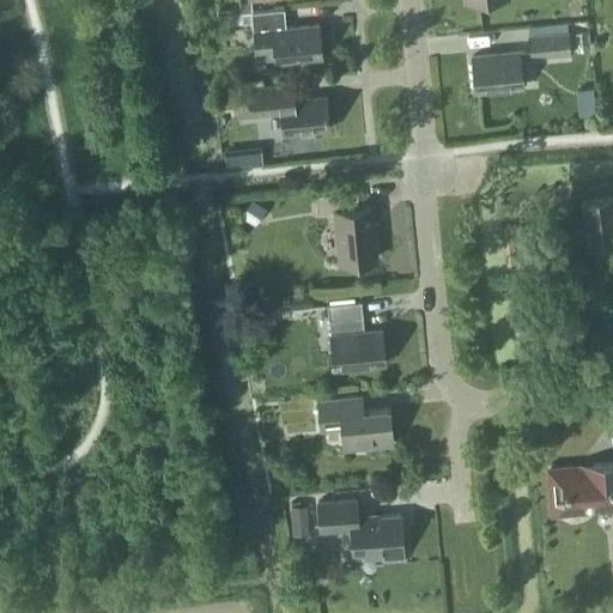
[(286,28),(284,8),(241,13),(242,23),(252,23),(255,47),(265,46),(266,53),(274,53),(275,62),(322,58),(319,24),(286,28)]
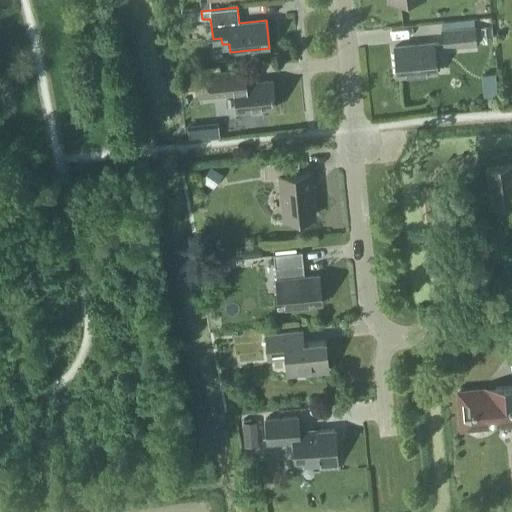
[(477,46),(475,26),(440,29),(442,49),(477,46)]
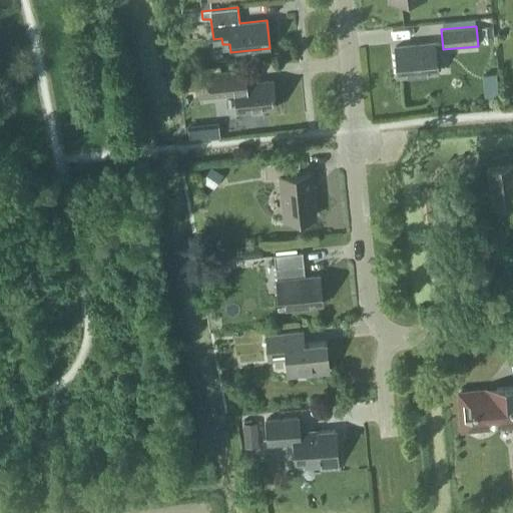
[(397,75),(438,71),(435,43),(395,47),(397,75)]
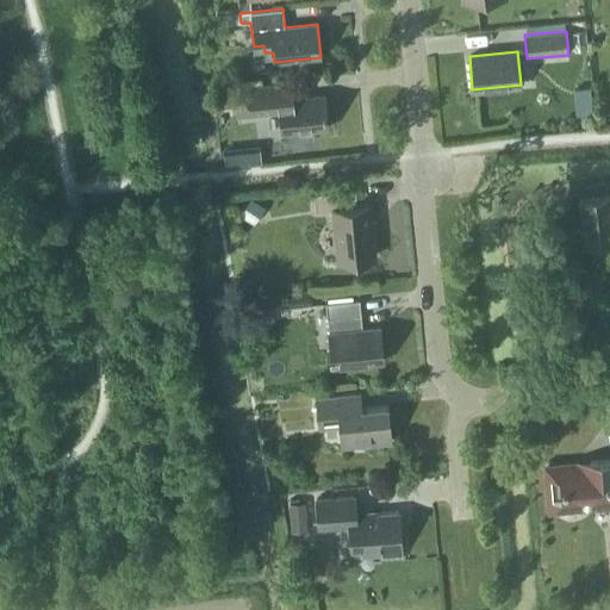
[(328,128),(324,94),(293,98),(292,81),(234,87),(237,116),(280,112),(281,132),(328,128)]
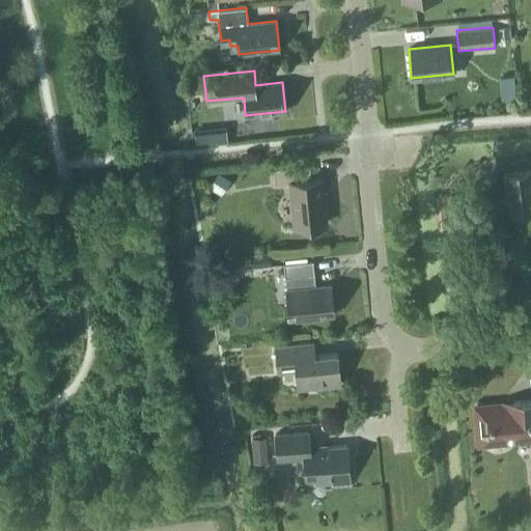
[(197,93),(195,78),(179,80),(180,94),(197,93)]
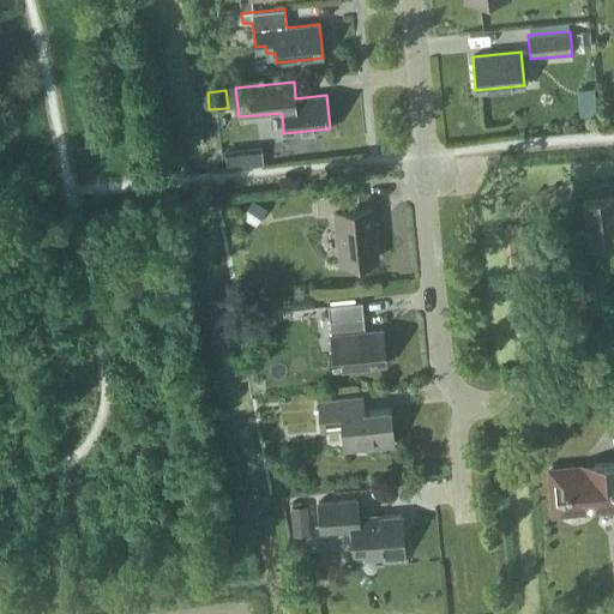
[(263,164),(262,145),(223,149),(226,166),(250,162),(251,166),(263,164)]
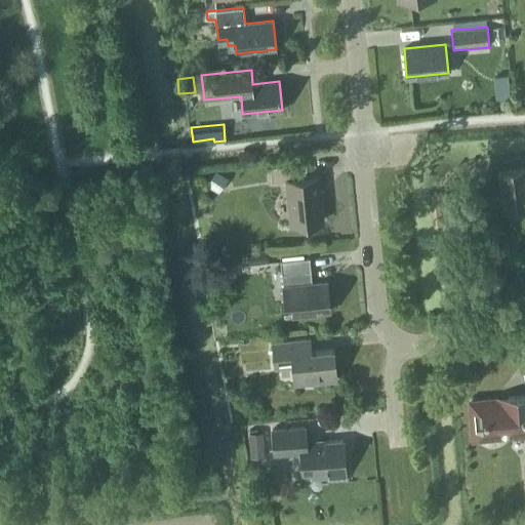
[(292,225),(321,221),(317,177),(308,177),(306,163),(270,167),(271,182),(288,180),(292,225)]
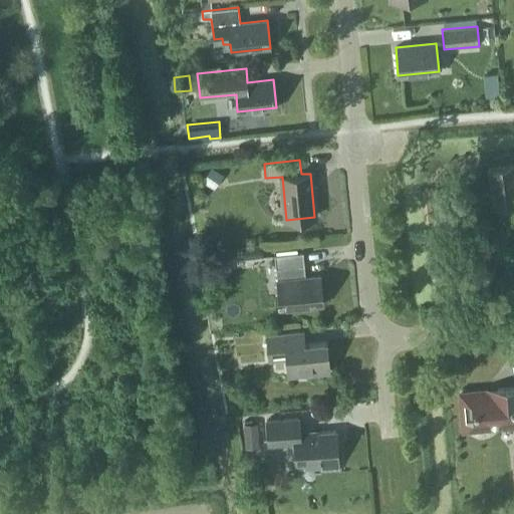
[(513,206),(513,165),(488,169),(492,209),(513,206)]
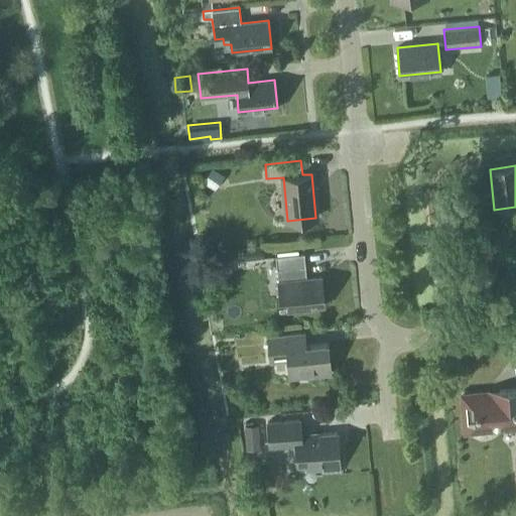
[(203,181),(215,189),(225,175),(212,167),(203,181)]
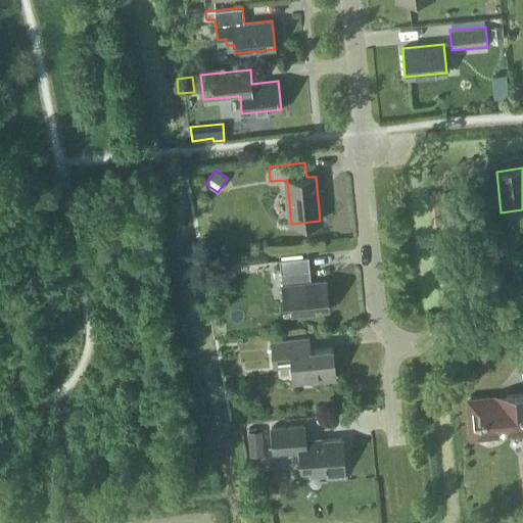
[(284,314),(328,310),(326,280),(305,282),(304,270),(310,270),(308,256),(279,259),(280,273),(285,272),(287,284),(282,285),(284,314)]
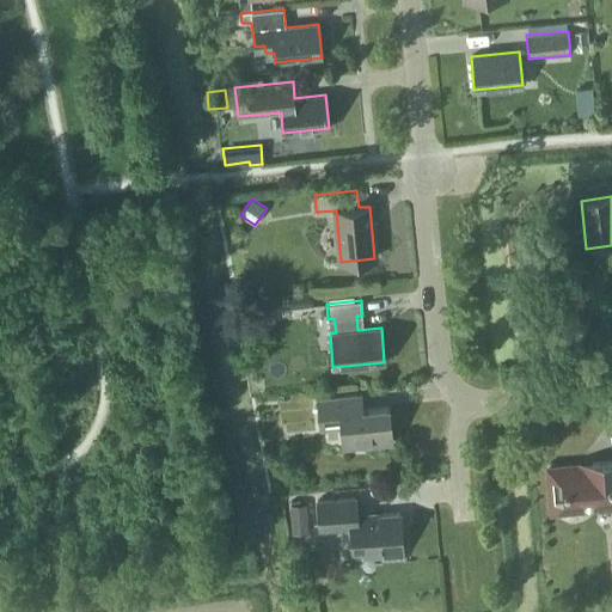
[(343,448),(392,444),(389,407),(362,410),(361,395),(317,399),(320,429),(341,427),(343,448)]
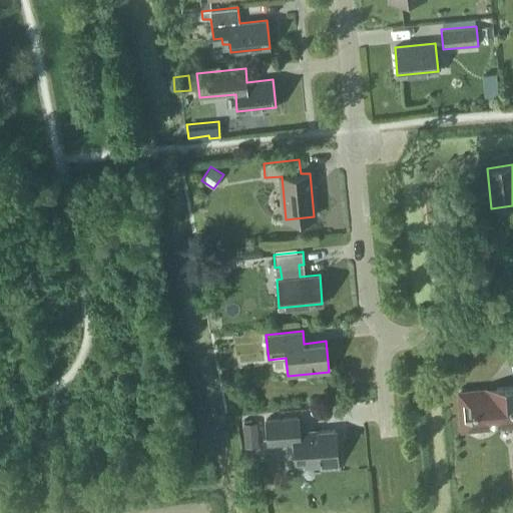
[(499,425),(500,424),(512,423),(512,386),(496,388),(496,390),(458,394),(461,428),(488,426),(490,427),(491,427),(493,427),(494,427),(496,427),(498,426),(499,425)]
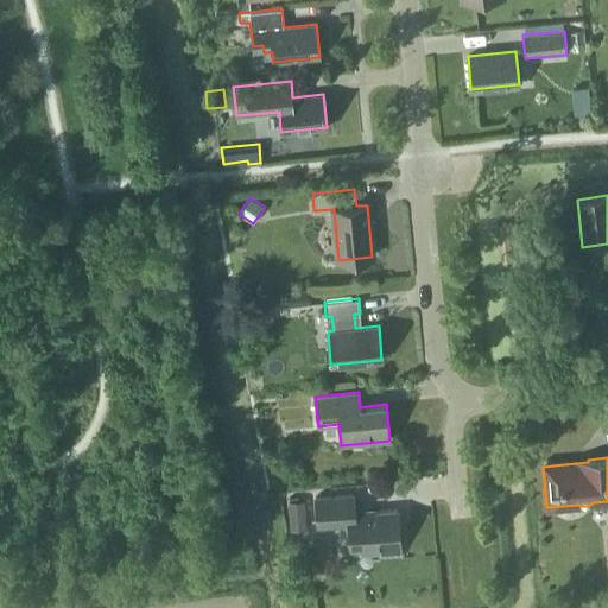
[(379,559),(400,557),(397,510),(354,513),(353,495),(315,498),(317,526),(348,525),(350,551),(379,549),(379,559)]
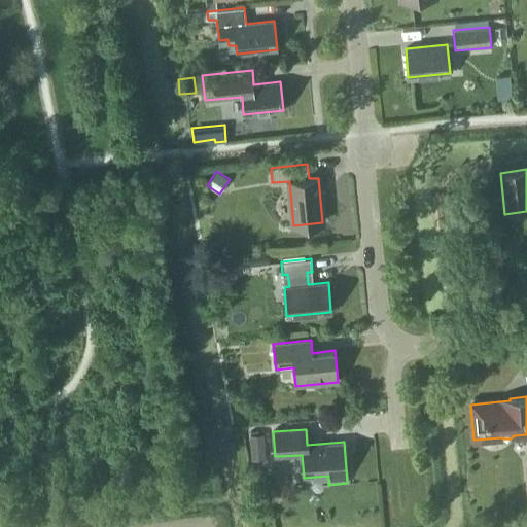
[(249,434),(251,459),(266,458),(264,433),(249,434)]
